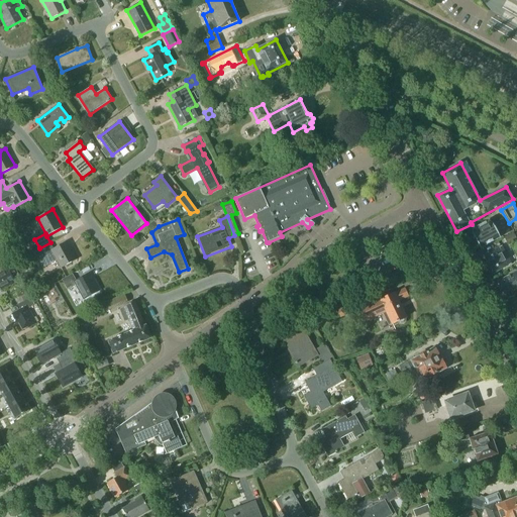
[(500,237),(510,232),(503,219),(492,224),(490,220),(472,230),(474,233),(473,234),(481,248),(501,237),(500,237)]
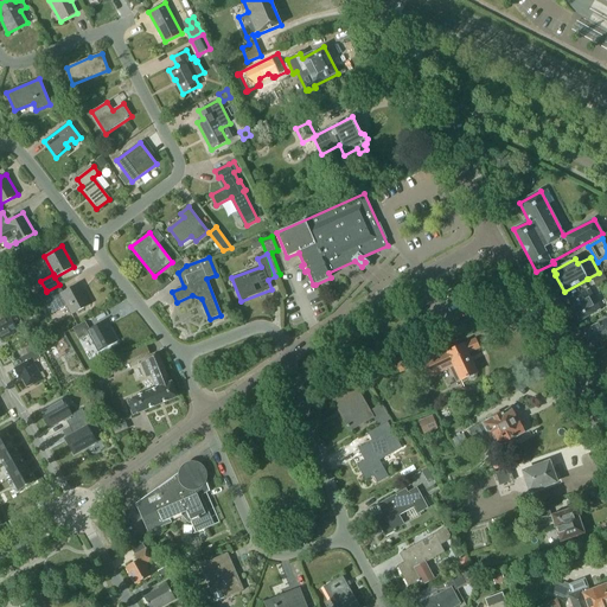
[(181,260),(173,266),(177,272),(185,264),(181,260)]
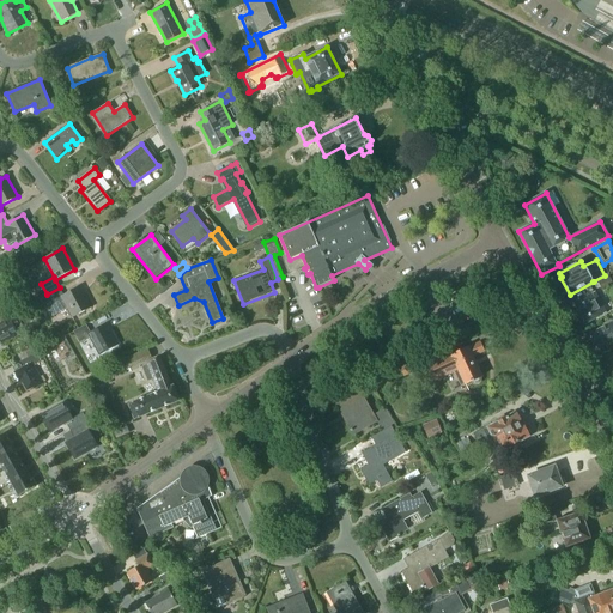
[(612,283),(608,275),(598,281),(604,291),(612,285),(612,283)]
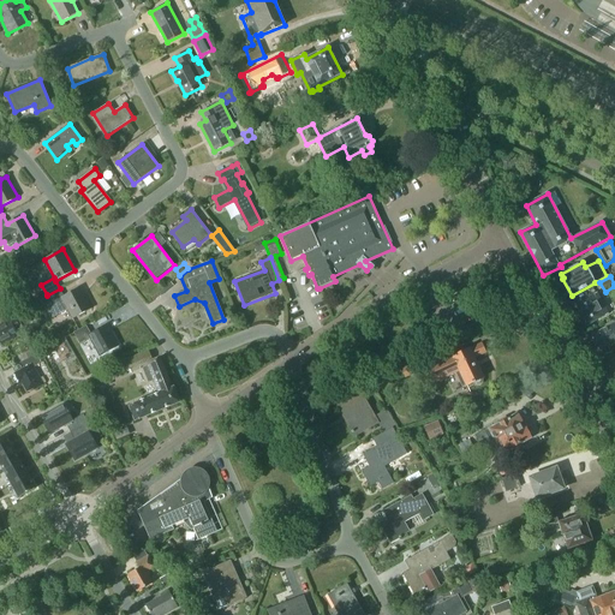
[(64,297),(60,288),(47,296),(47,294),(42,298),(53,316),(67,309),(73,320),(93,309),(81,287),(64,297)]
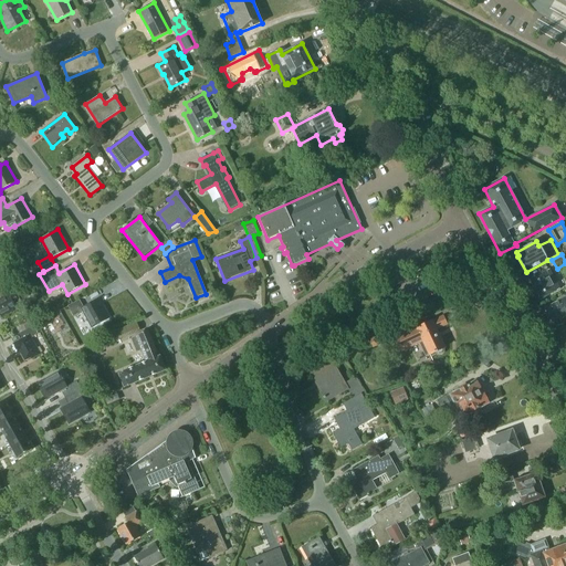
[(541,300),(559,290),(549,270),(531,280),(541,300)]
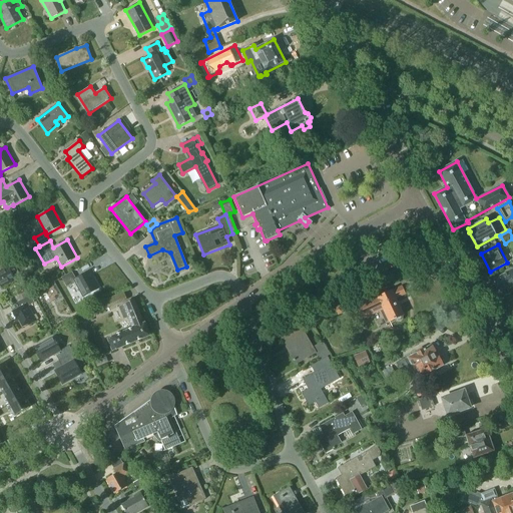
[(12,274),(18,271),(12,260),(1,265),(3,269),(0,271),(0,287),(2,287),(2,288),(16,281),(12,274)]
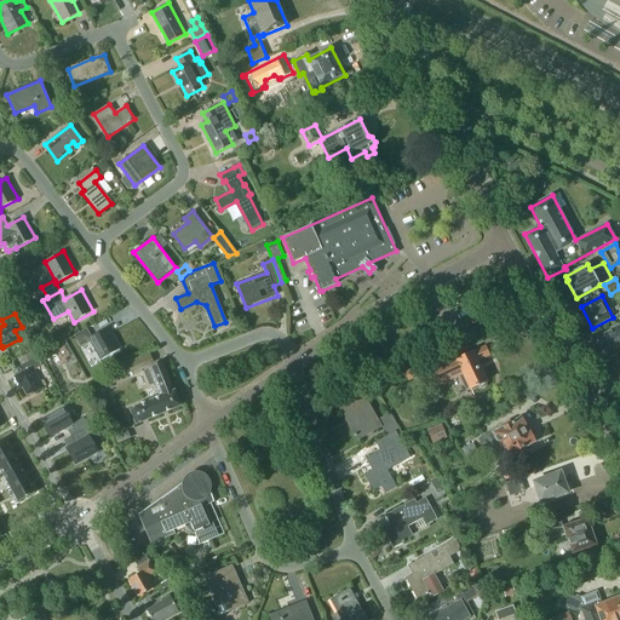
[(604,351),(619,343),(619,325),(597,338),(604,351)]
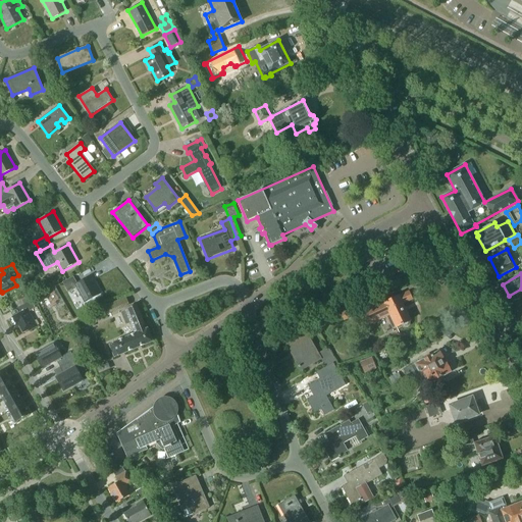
[(85,303),(101,295),(91,276),(77,283),(73,276),(62,282),(68,293),(76,288),(85,303)]
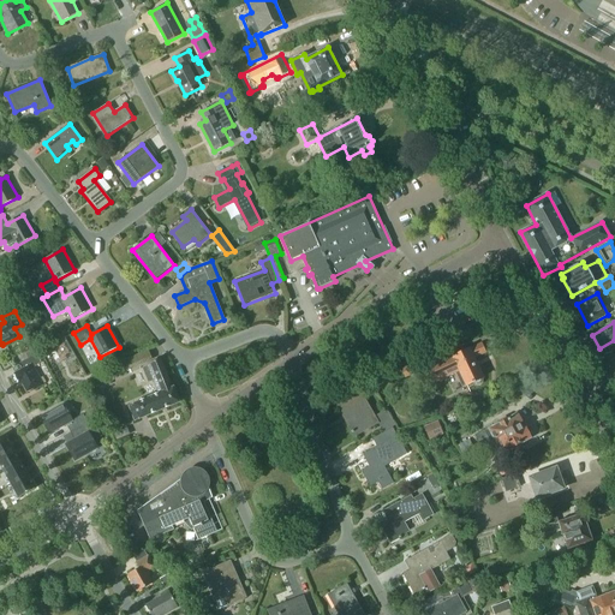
[(466,386),(472,383),(473,382),(476,384),(479,384),(482,382),(482,378),(483,378),(473,357),(484,352),(481,345),(453,357),(452,354),(428,365),(435,381),(455,372),(459,381),(463,378),(466,386)]
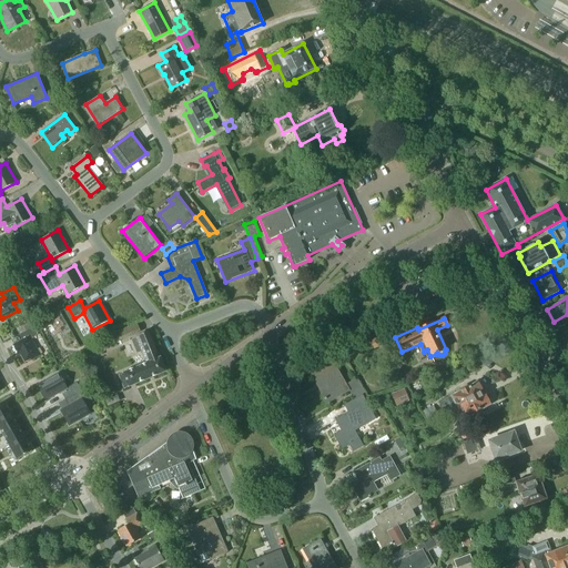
[(129,337),(145,328),(142,321),(124,330),(129,337)]
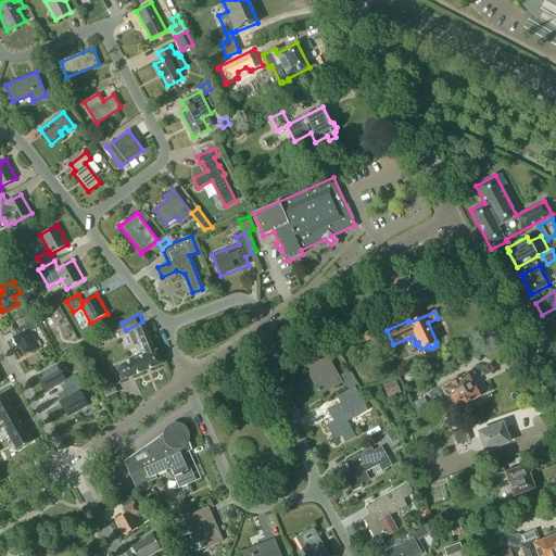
[(15,344),(17,345),(19,346),(20,345),(25,355),(30,352),(33,353),(40,349),(32,332),(37,329),(32,320),(20,328),(22,333),(14,338),(14,339),(13,341),(15,344)]
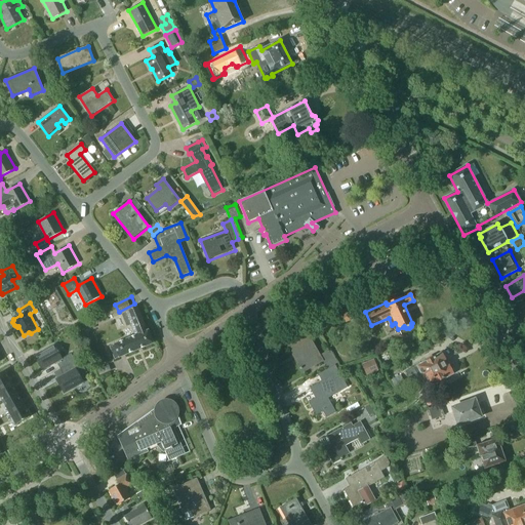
[(99,312),(103,319),(115,314),(111,306),(107,308),(107,309),(99,312)]
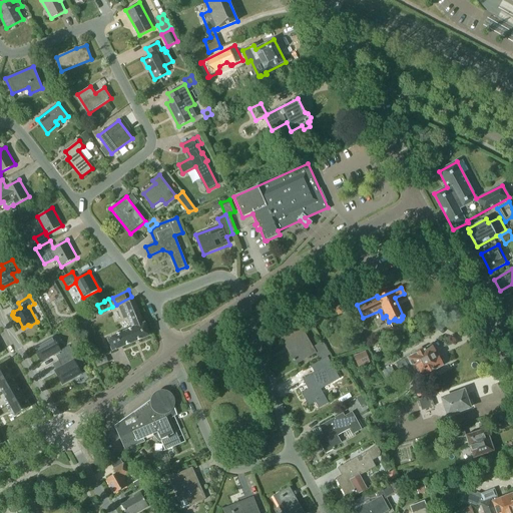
[(143,324),(139,313),(133,300),(122,305),(123,306),(119,307),(124,319),(127,318),(132,329),(107,339),(112,351),(150,336),(144,324),(143,324)]
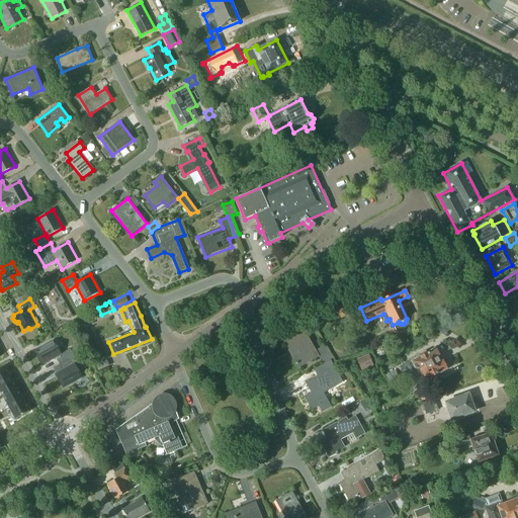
[(338,311),(341,318),(358,310),(355,303),(338,311)]
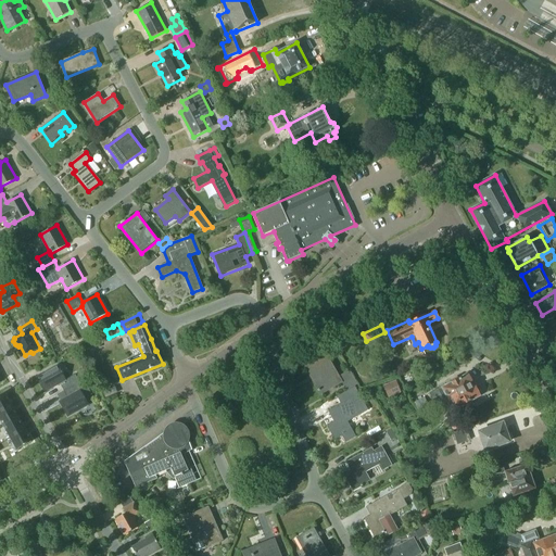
[(346,391),(357,384),(350,370),(339,377),(326,353),(303,365),(320,395),(342,383),(346,391)]
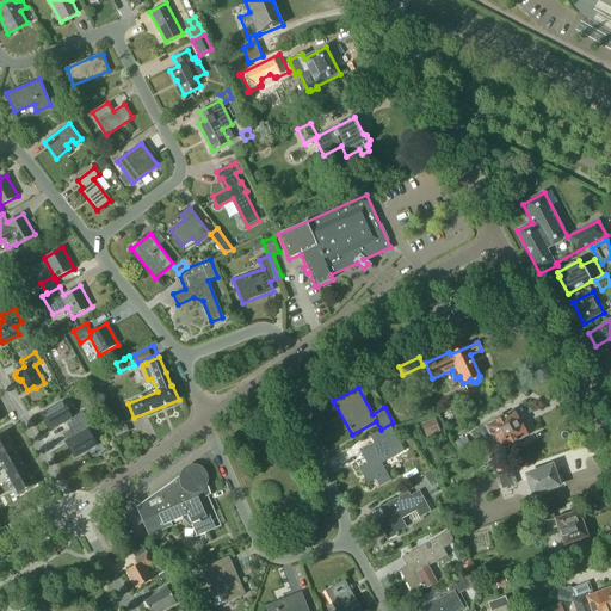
[(66,423),(71,431),(87,421),(82,413),(73,419),(63,402),(41,415),(50,432),(66,423)]
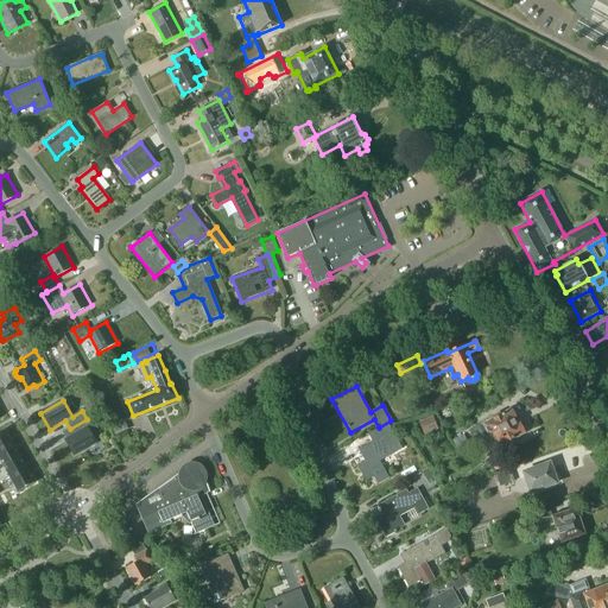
[(483,424),(488,432),(492,430),(493,432),(518,419),(515,416),(515,412),(514,410),(513,411),(512,409),(501,415),(500,412),(493,416),(494,418),(483,424)]
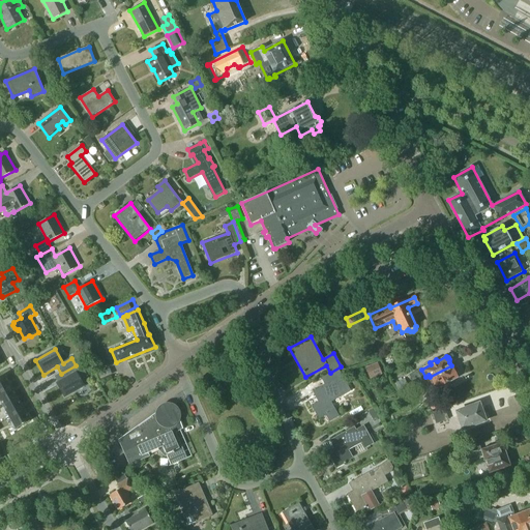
[(365,367),(370,379),(382,374),(378,362),(365,367)]
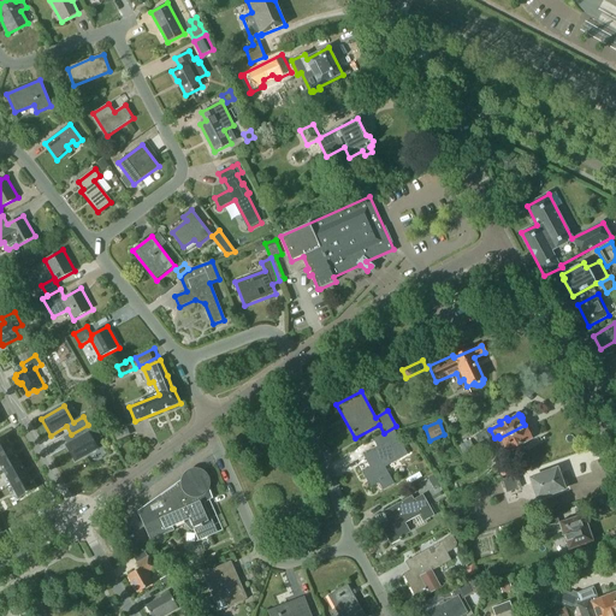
[(92,430),(88,425),(71,434),(75,440),(66,445),(76,462),(99,449),(94,442),(102,438),(96,427),(92,430)]
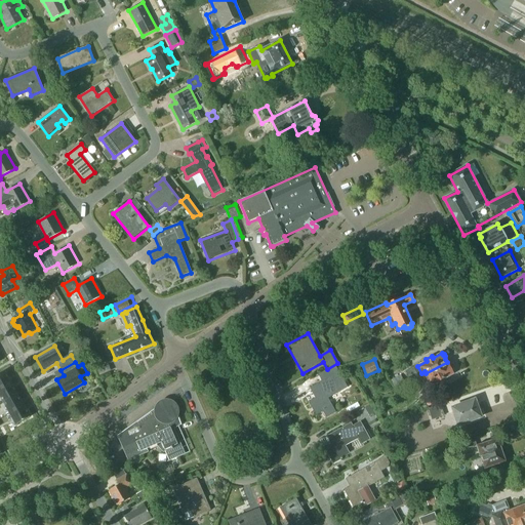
[(449,366),(447,362),(426,373),(425,371),(421,373),(429,387),(438,381),(439,385),(446,380),(444,378),(453,373),(452,372),(452,369),(451,366),(449,366)]
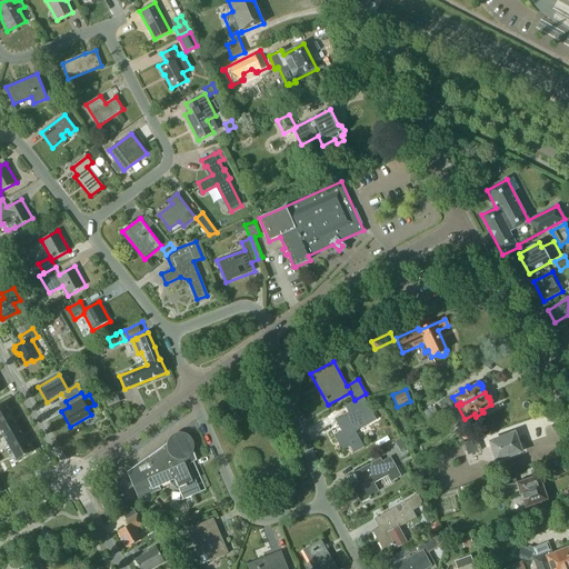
[(6,402),(0,405),(0,421),(12,415),(6,402)]
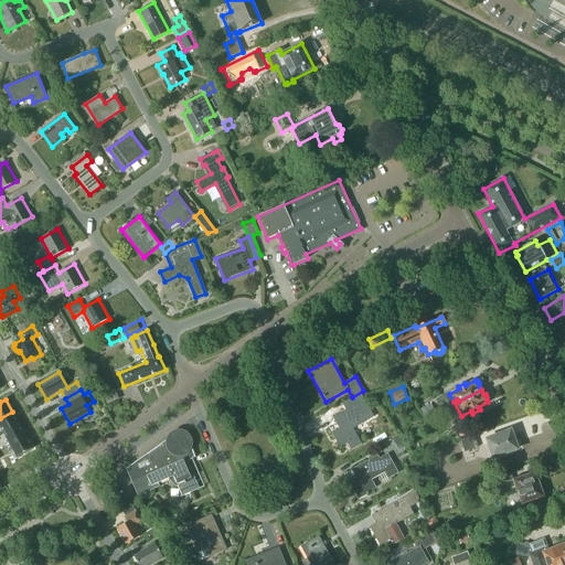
[(353,428),(366,422),(356,404),(334,417),(340,427),(332,432),(340,446),(358,437),(353,428)]
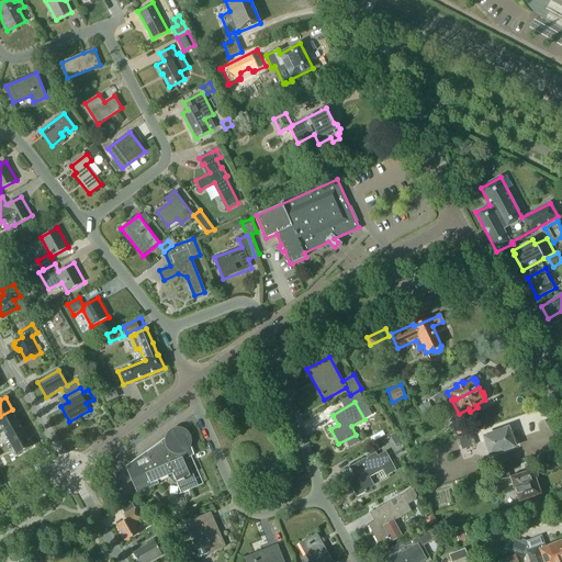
[(12,409),(0,416),(0,424),(3,430),(19,422),(12,409)]
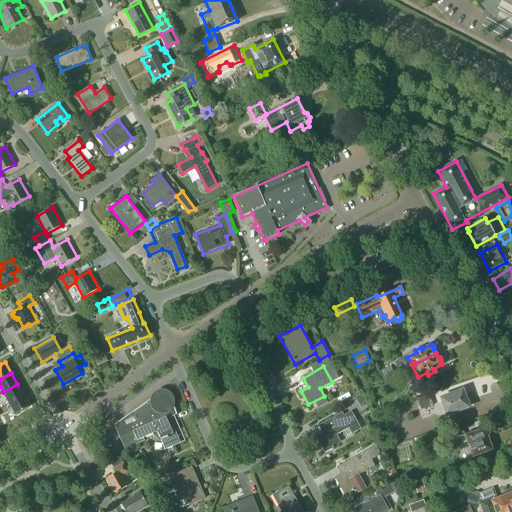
[(17,384),(3,392),(9,403),(23,395),(17,384)]
